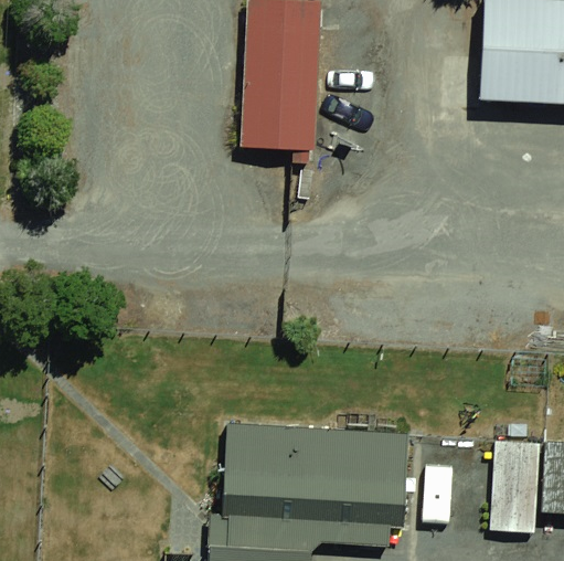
[(330,0),(244,0),(234,145),(318,151),(330,0)]
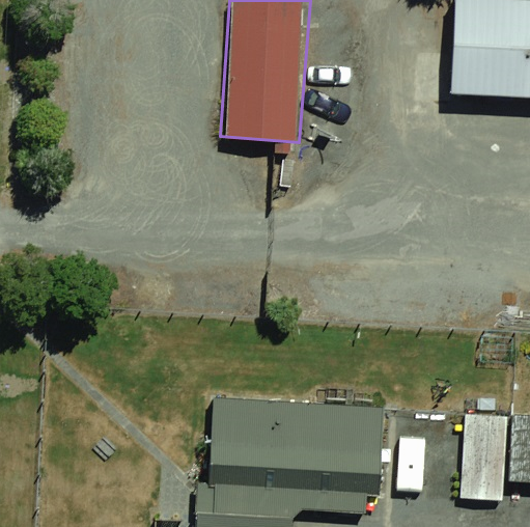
[(529,1),(515,0),(456,0),(450,91),(529,98),(529,1)]
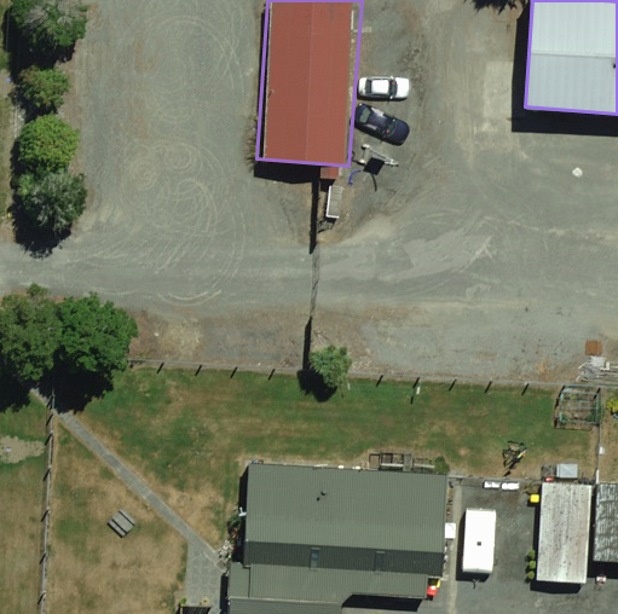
[(445,480),(225,464),(213,613),(331,613),(334,592),(435,600),(445,480)]
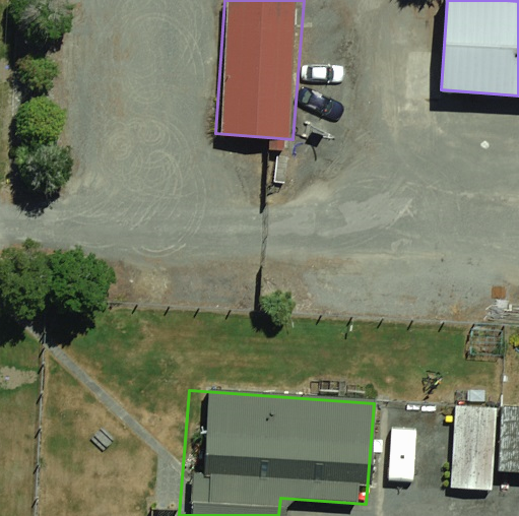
[(518,393),(499,392),(498,403),(493,479),(518,481),(518,393)]
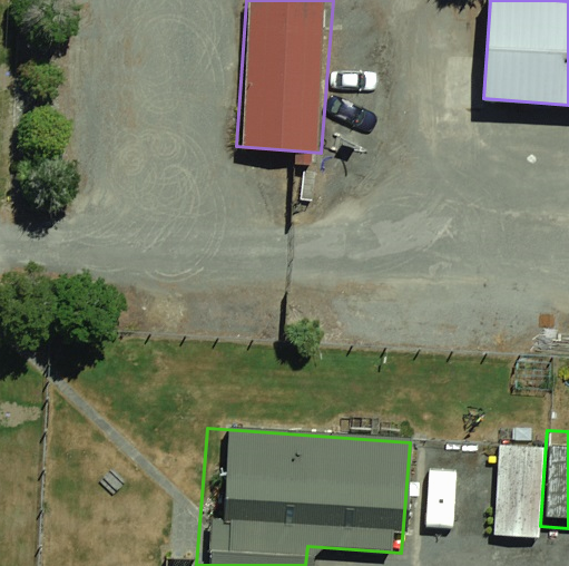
[(546,442),(496,440),(497,525),(540,526),(546,442)]
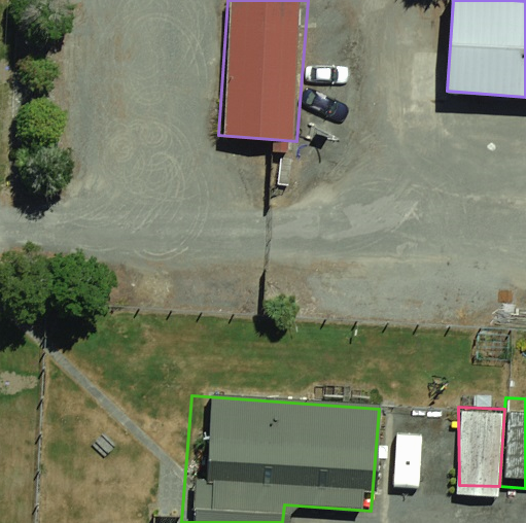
All buildings are outlined.
